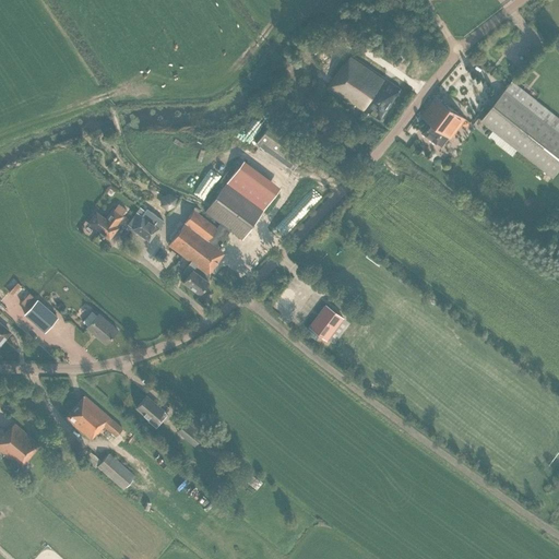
[(329,88),(368,115),(369,113),(380,120),(401,88),(352,55),(345,64),(344,64),(329,88)]
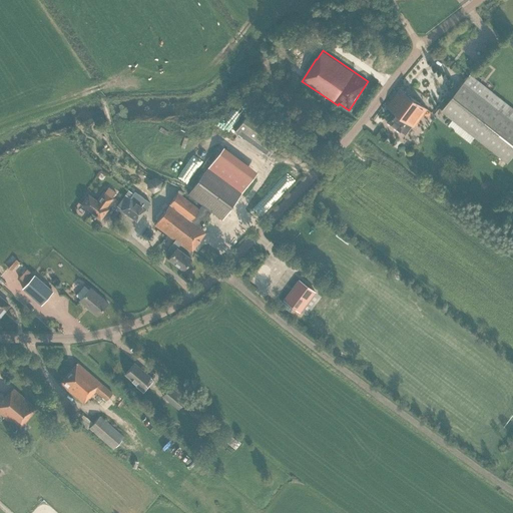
[(507,161),(512,153),(512,107),(471,74),(464,83),(442,110),(507,161)]
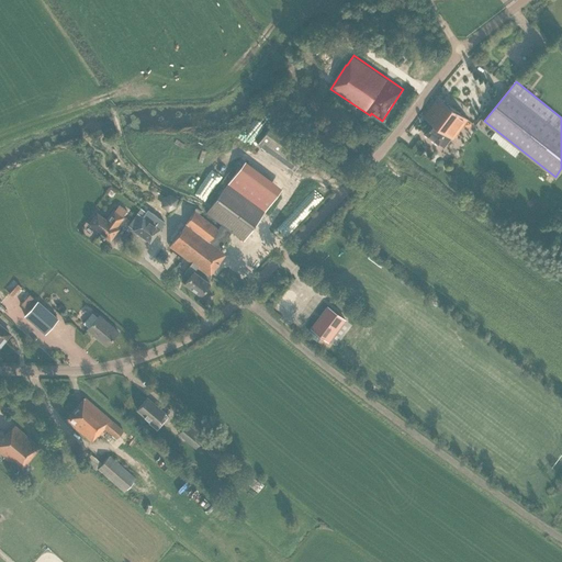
[(424,116),(431,123),(424,133),(439,145),(439,144),(445,147),(452,138),(453,139),(468,120),(438,98),(424,116)]
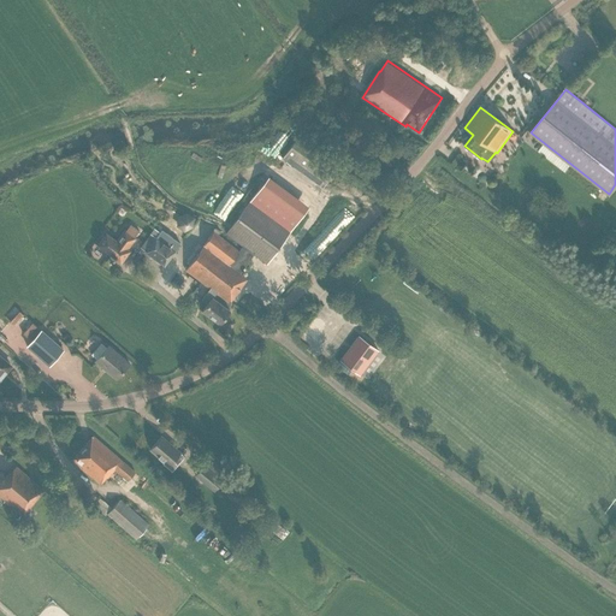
[(296,138),(285,153),(326,184),(337,170),(296,138)]
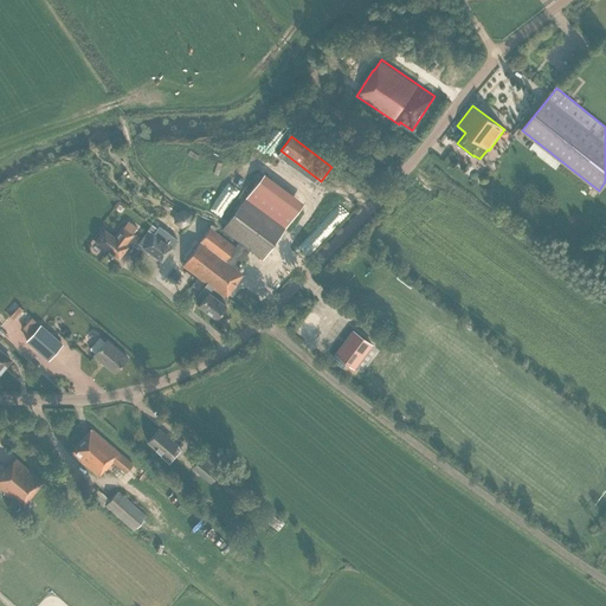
[(199,305),(216,318),(226,305),(210,294),(213,288),(225,298),(244,275),(237,269),(250,251),(262,259),(298,210),(259,180),(221,230),(238,242),(234,246),(208,227),(180,264),(202,281),(206,283),(198,295),(204,300),(199,305)]
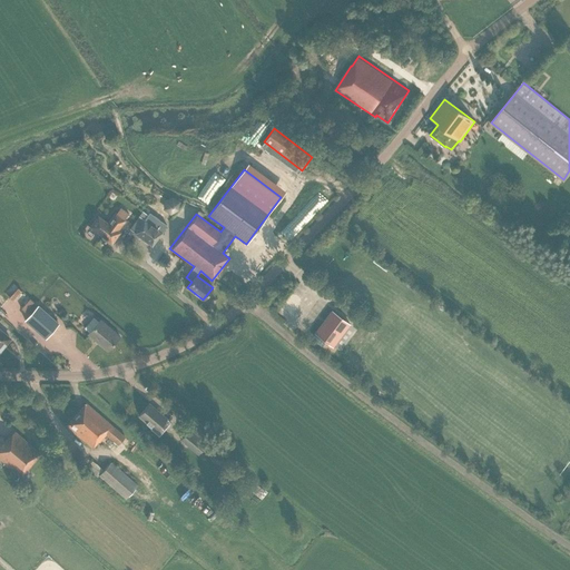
[(310,198),(317,206),(326,198),(318,189),(310,198)]
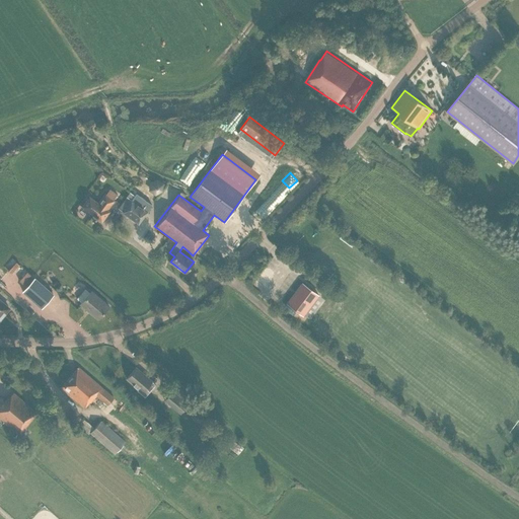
[(104,194),(98,203),(89,197),(82,207),(101,221),(109,212),(107,210),(114,201),(113,200),(117,195),(109,189),(105,195),(104,194)]
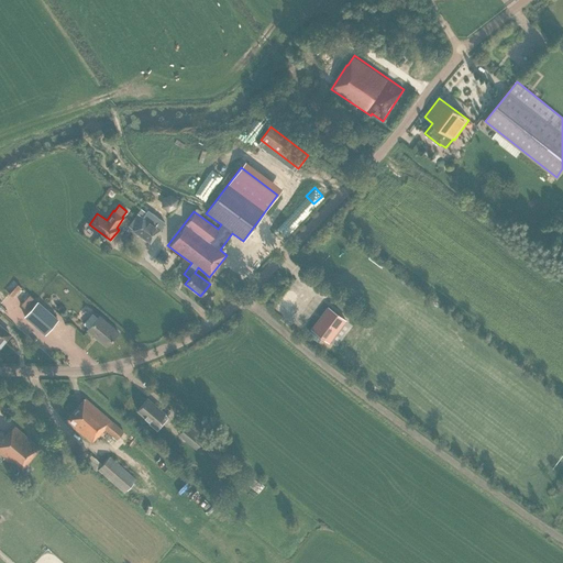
[(128,225),(129,227),(133,230),(150,243),(159,230),(152,224),(154,220),(150,217),(147,221),(142,217),(146,212),(141,208),(128,225)]
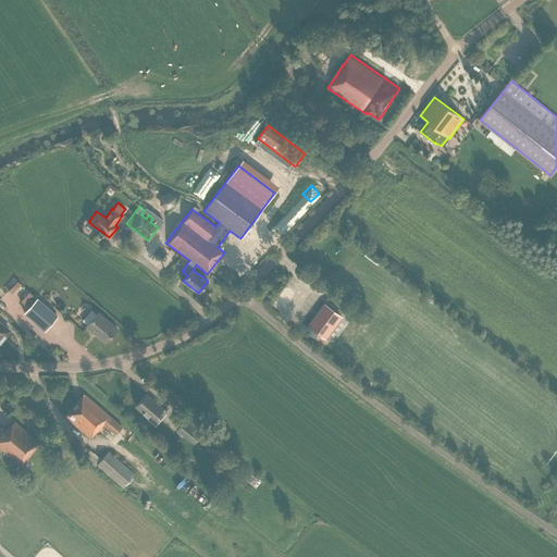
[(20,309),(34,293),(25,285),(11,301),(20,309)]
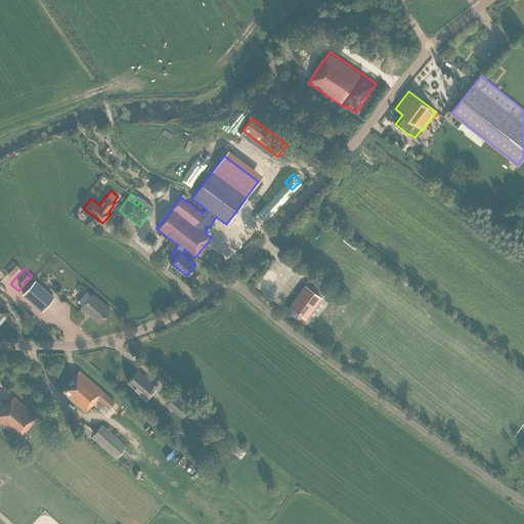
[(53,297),(35,280),(23,295),(41,311),(53,297)]
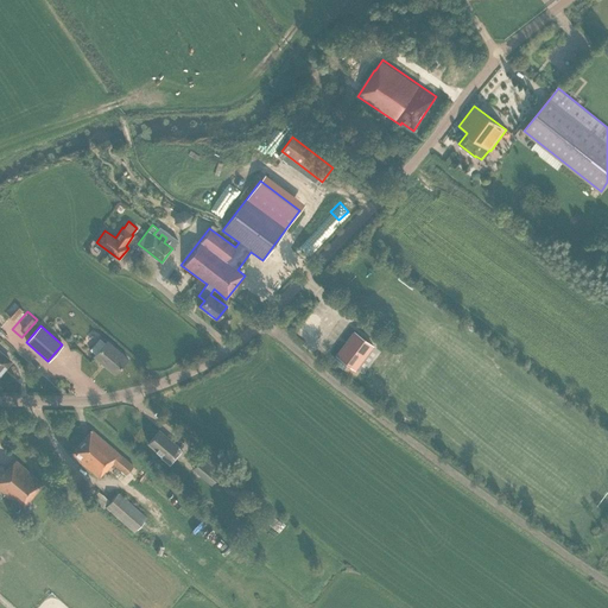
[(373,346),(354,331),(336,355),(355,371),(373,346)]
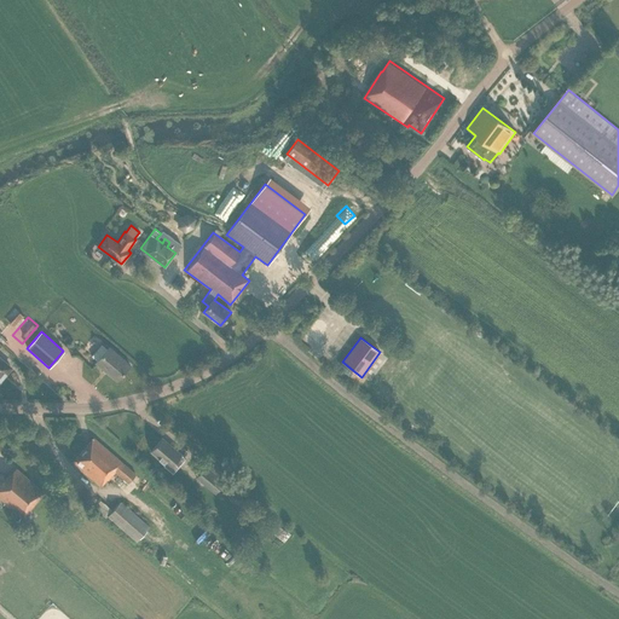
[(96,363),(116,381),(129,365),(109,347),(108,350),(102,345),(92,357),(97,362),(96,363)]
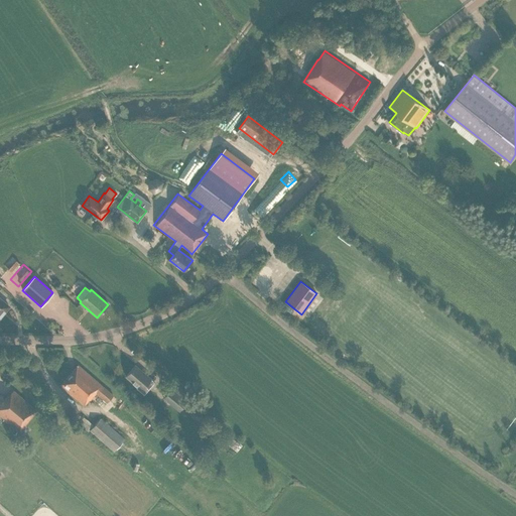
[(0,318),(1,317),(1,316),(9,306),(0,298),(0,318)]
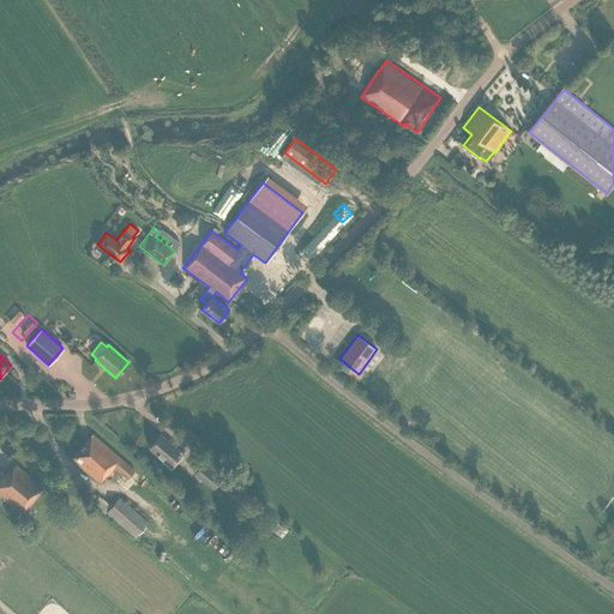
[(175,432),(172,437),(182,446),(187,441),(175,432)]
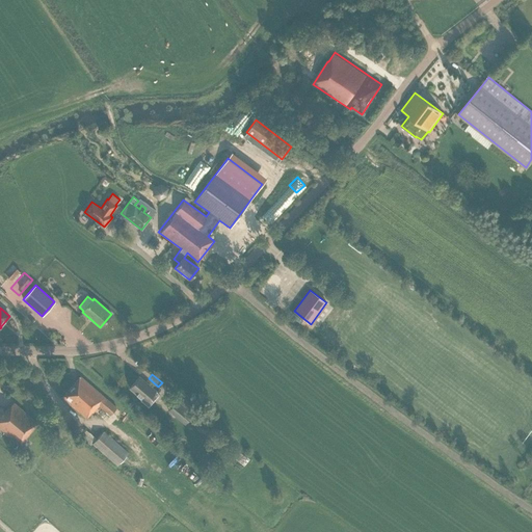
[(91,411),(92,413),(99,405),(110,415),(116,407),(80,376),(61,398),(86,419),(91,411)]
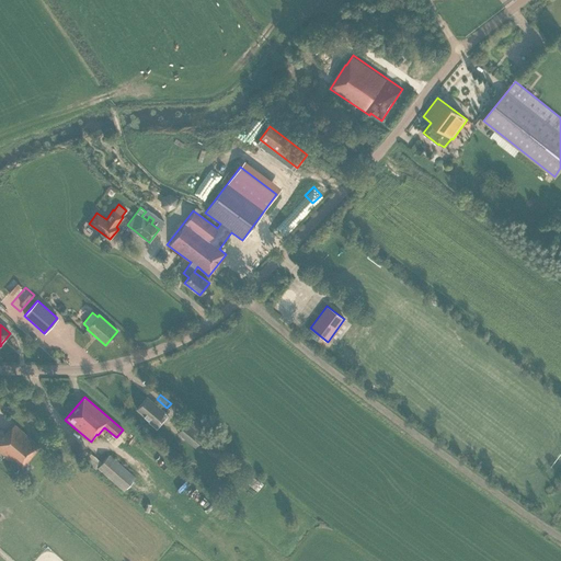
[(148,422),(157,430),(163,422),(159,419),(164,412),(147,398),(137,409),(150,421),(148,422)]
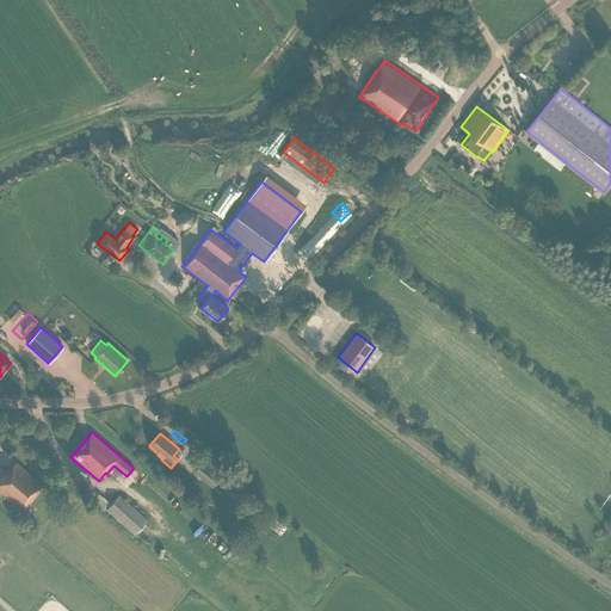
[(213,487),(218,479),(223,482),(229,474),(209,457),(204,462),(202,461),(192,470),(213,487)]
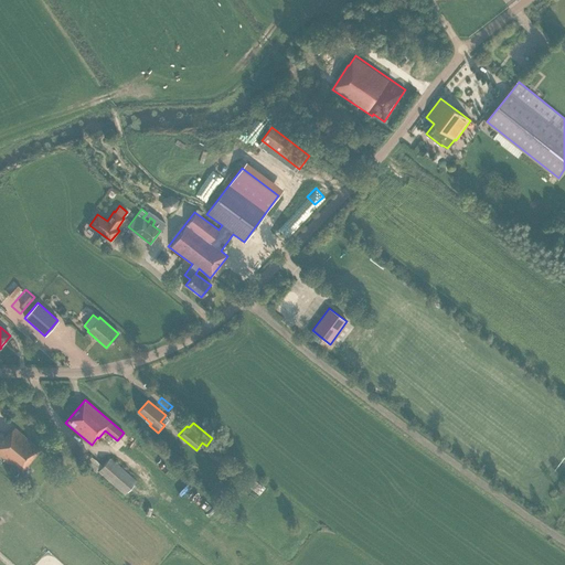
[(149,425),(145,432),(152,438),(158,433),(149,425)]
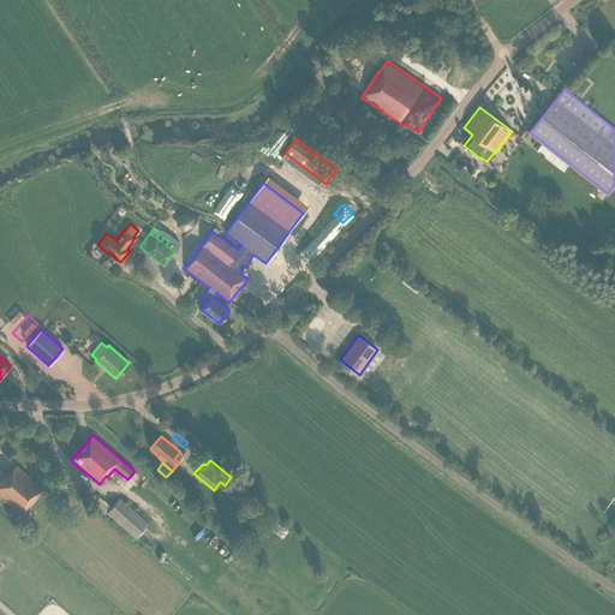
[(0,495),(23,514),(43,490),(16,465),(9,473),(7,472),(5,476),(0,471),(0,495)]
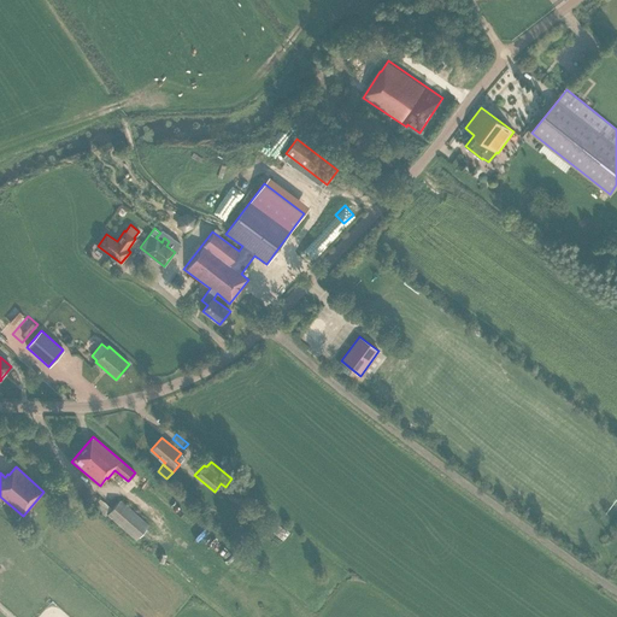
[(154,480),(148,485),(174,511),(178,506),(154,480)]
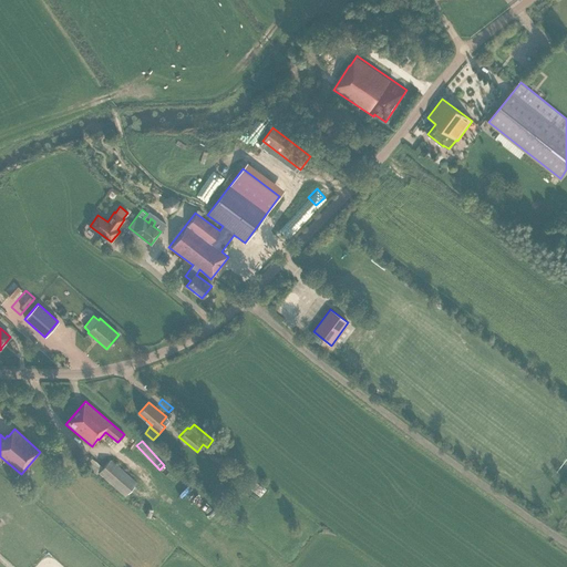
[(102,467),(92,457),(85,465),(96,474),(102,467)]
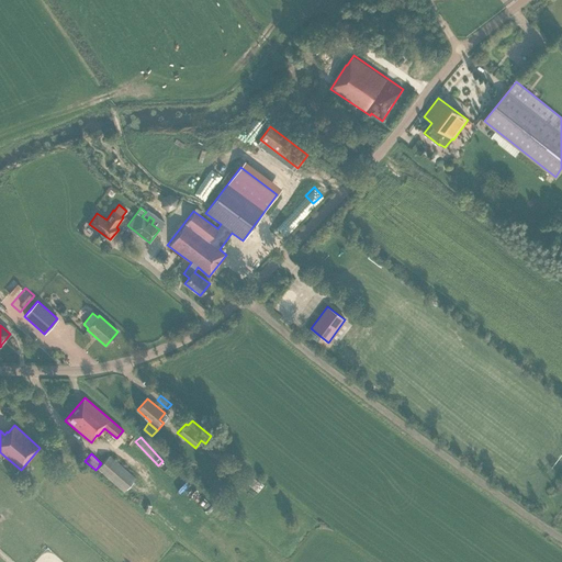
[(135,479),(109,456),(98,469),(124,492),(135,479)]
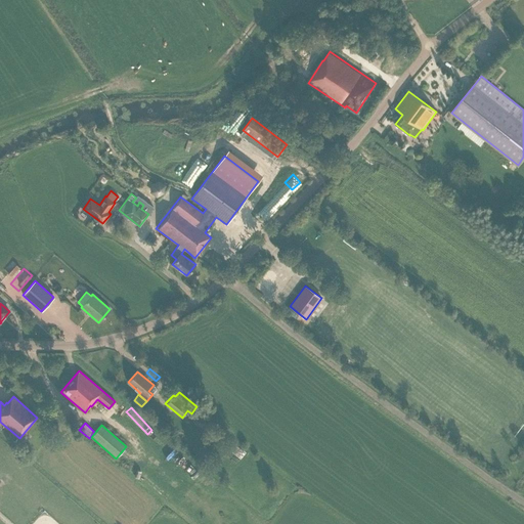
[(230,447),(239,452),(244,446),(233,441),(230,447)]
